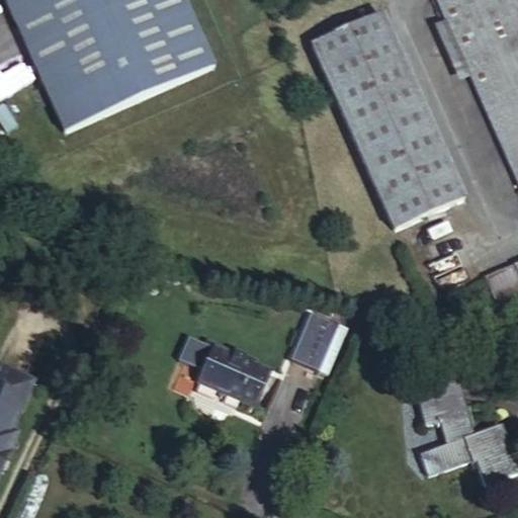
[(5,0),(67,136),(214,69),(183,0),(5,0)]
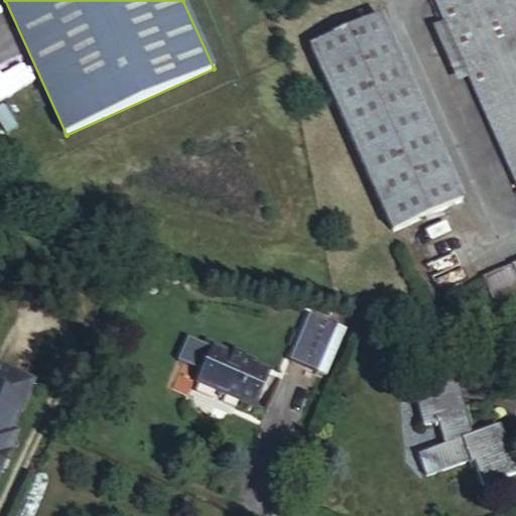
[(515,0),(434,0),(515,183),(515,0)]
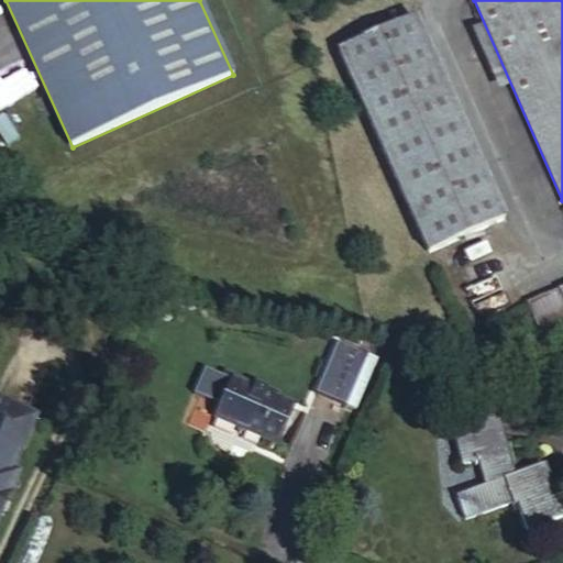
[(339,52),(428,254),(505,221),(415,18),(339,52)]
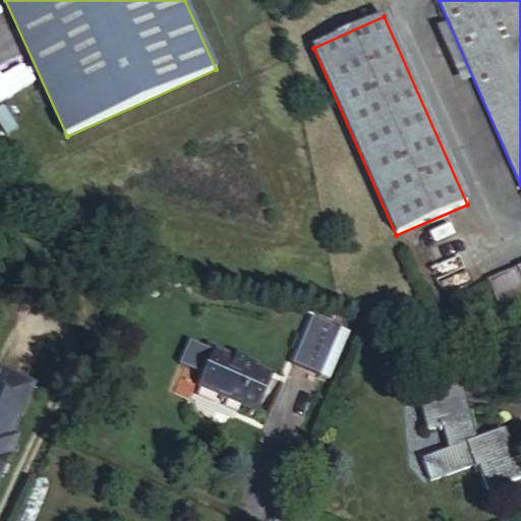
[(520,266),(487,281),(500,307),(520,297),(520,266)]
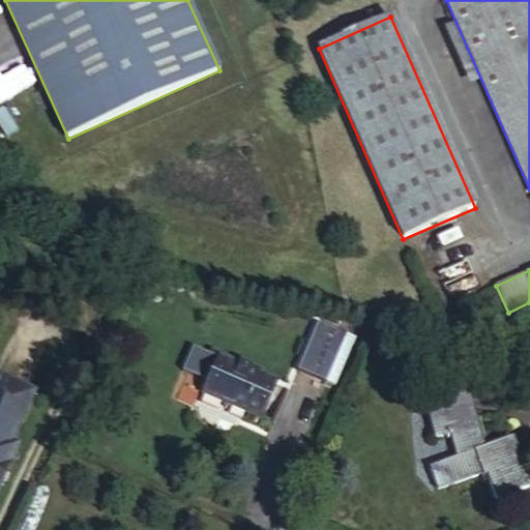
[(297,374),(337,387),(354,336),(314,323),(297,374)]
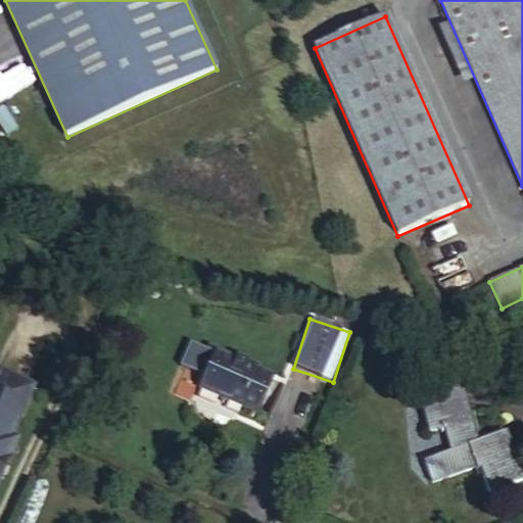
[(245,368),(247,361),(236,355),(232,363),(212,353),(199,386),(219,394),(222,405),(232,400),(259,413),(273,380),(258,373),(245,368)]
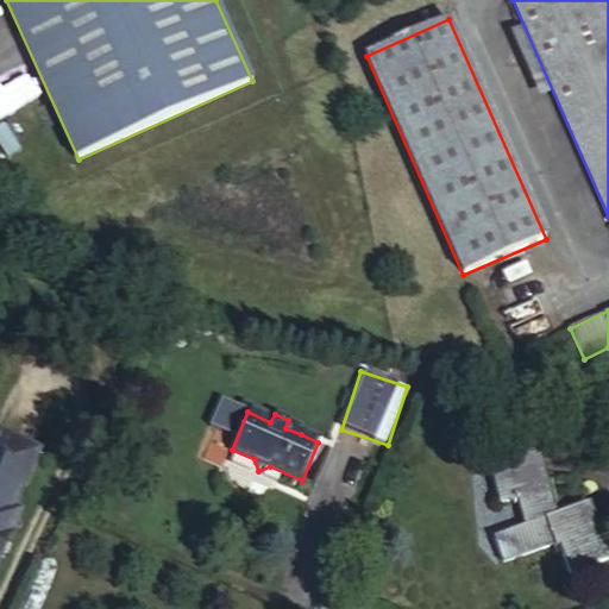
[(303,427),(288,420),(286,428),(301,434),(303,427)]
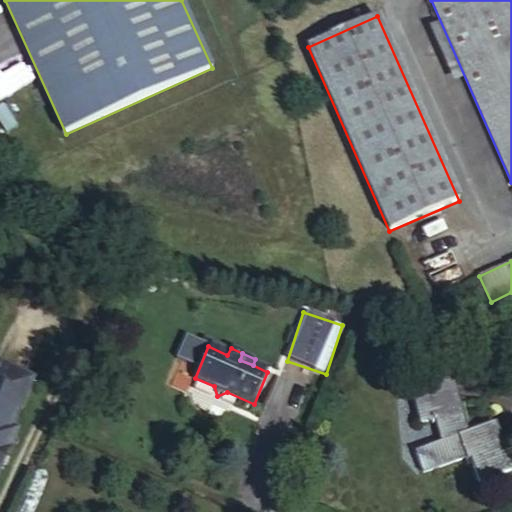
[(34,378),(0,362),(0,470),(2,466),(0,464),(0,455),(2,451),(8,454),(18,430),(13,427),(34,378)]
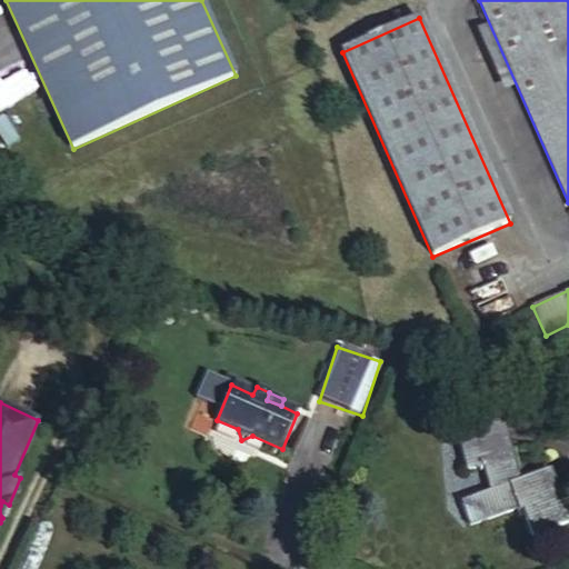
[(520,507),(532,538),(568,523),(548,471),(506,488),(500,473),(511,469),(502,421),(482,426),(482,421),(456,431),(465,472),(481,467),(491,493),(461,506),(470,526),(520,507)]
